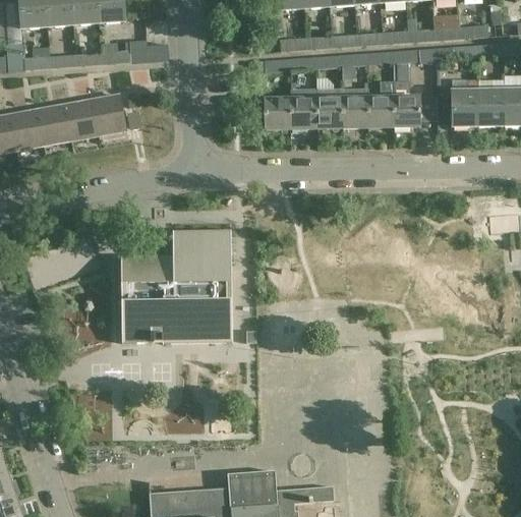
[(49,27),(47,0),(17,0),(20,30),(49,27)]
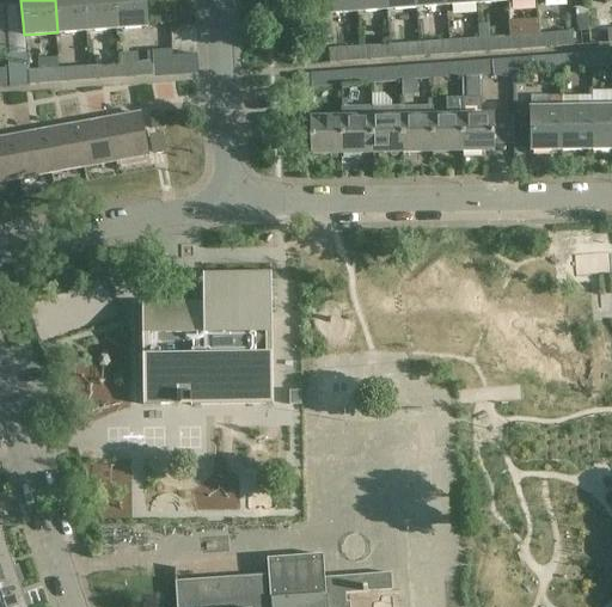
[(55,0),(57,32),(89,31),(86,0),(55,0)]
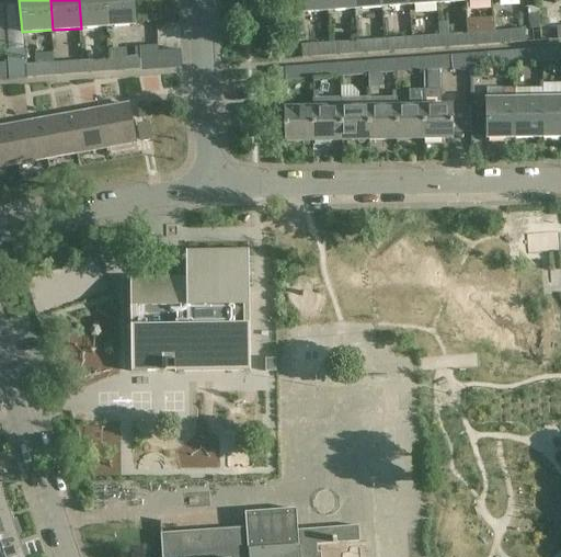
[(107,26),(105,0),(79,0),(81,29),(107,26)]
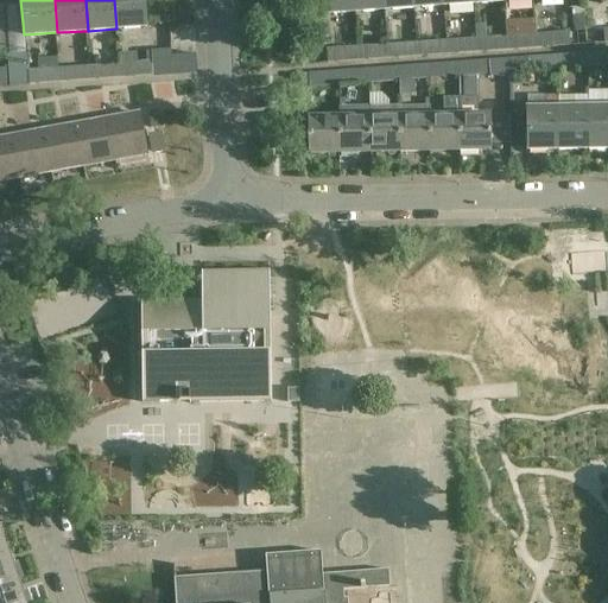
[(114,0),(116,29),(144,26),(141,0),(114,0)]
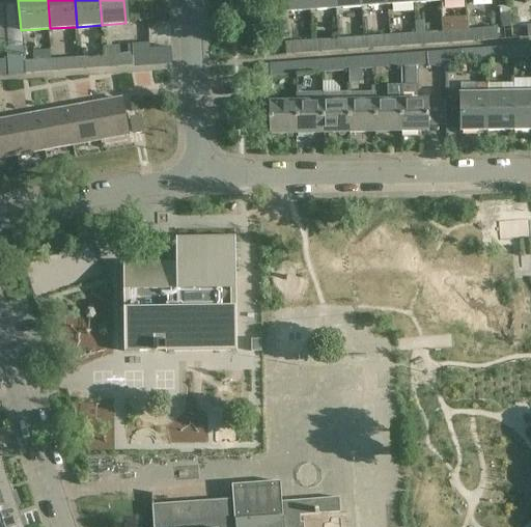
[(309,6),(308,0),(281,0),(282,8),(309,6)]
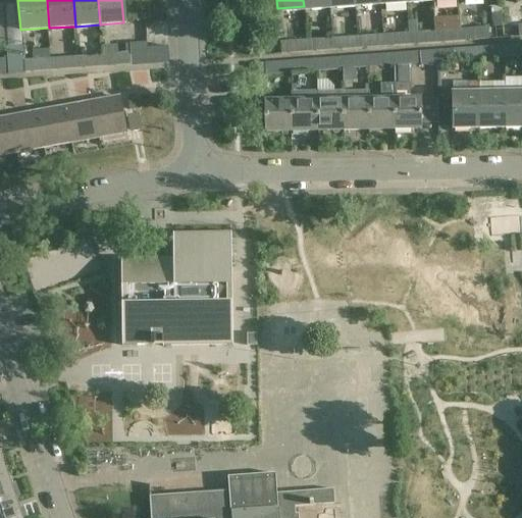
[(303,0),(304,6),(305,13),(315,12),(314,5),(330,4),(330,0),(303,0)]
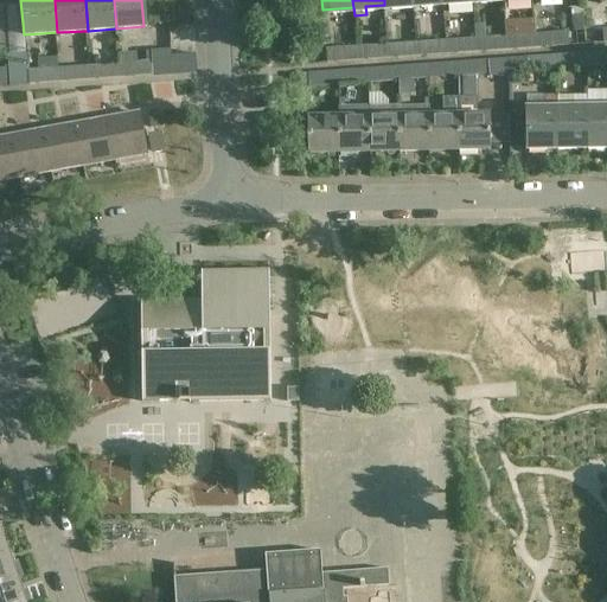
[(414,0),(414,2),(415,14),(426,14),(425,2),(443,1),(443,0),(414,0)]
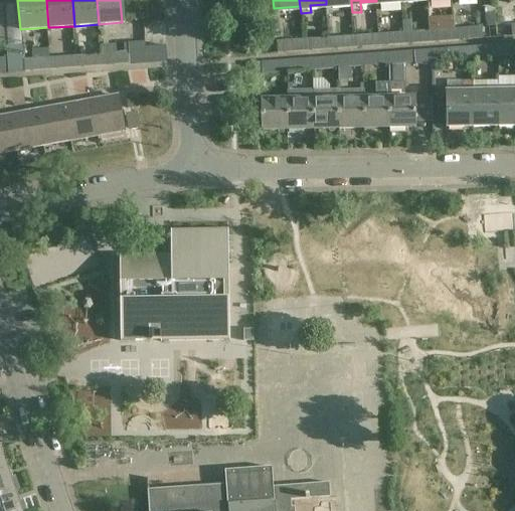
[(495,8),(485,9),(486,23),(496,22),(495,8)]
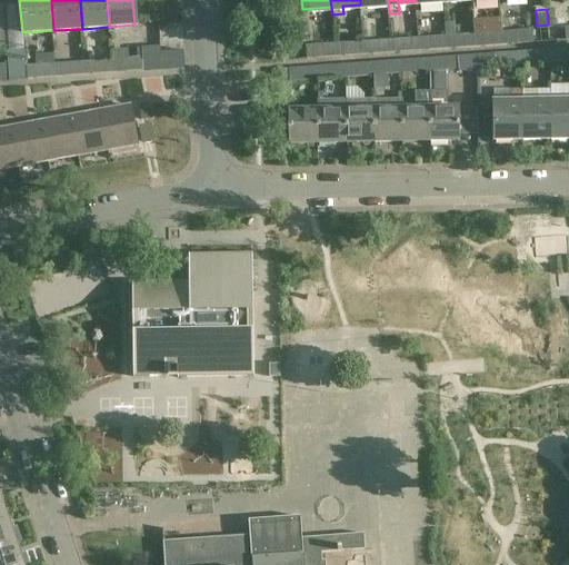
[(473,31),(485,30),(483,16),(472,17),(473,31)]
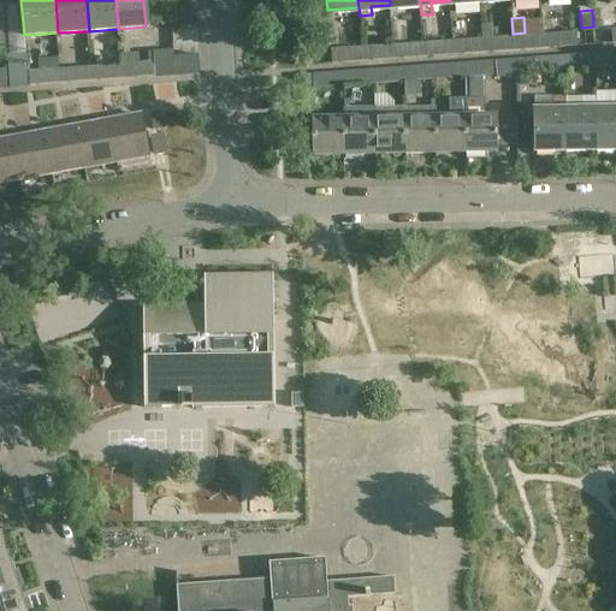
[(483,36),(493,35),(492,21),(481,21),(483,36)]
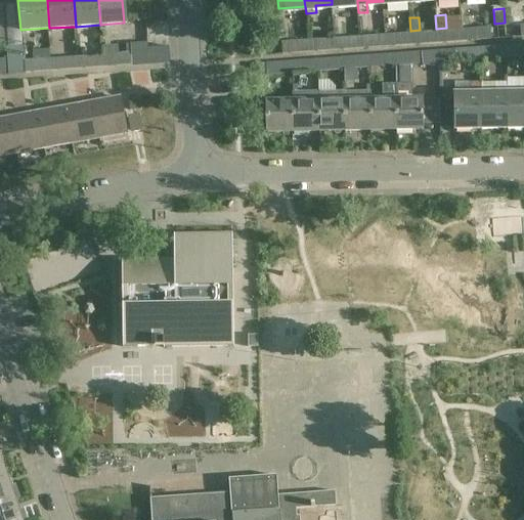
[(463,27),(463,39),(491,37),(490,25),(463,27)]
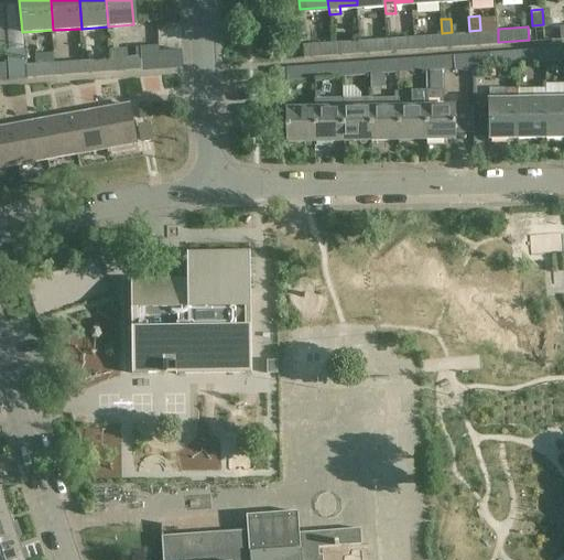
[(498,29),(480,30),(469,31),(470,44),(498,42),(498,29)]
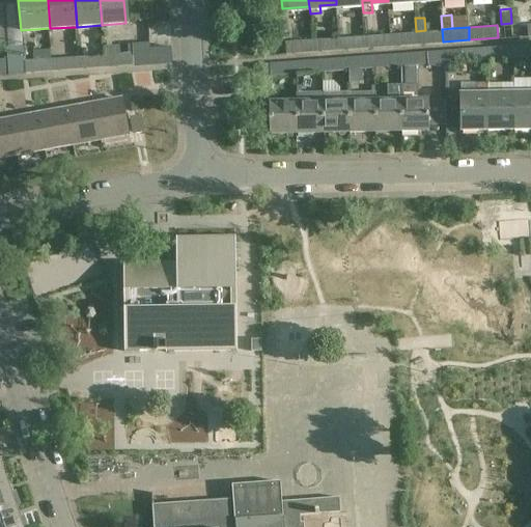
[(442,29),(425,30),(416,31),(417,43),(443,42),(442,29)]
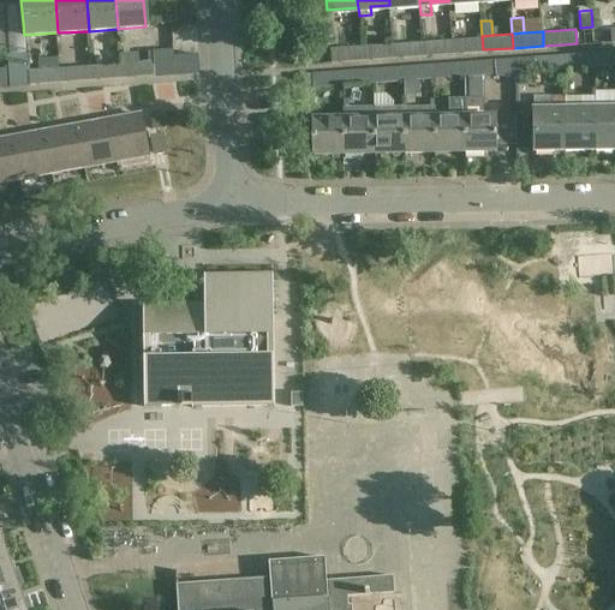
[(482,36),(452,39),(453,52),(483,49),(482,36)]
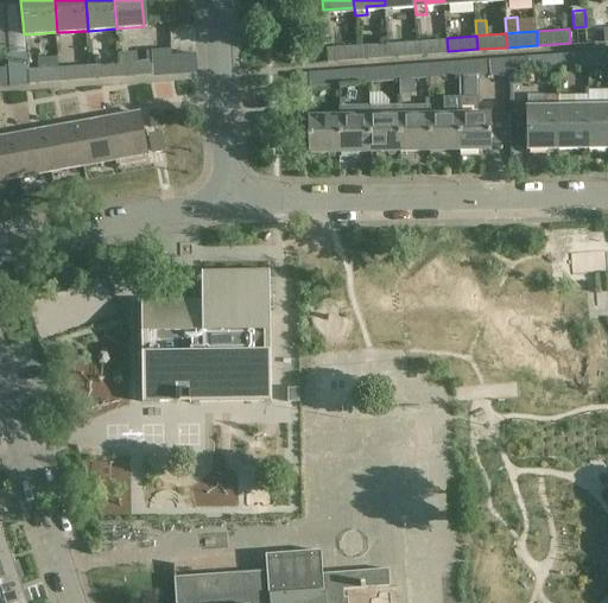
[(448,51),(447,38),(417,39),(418,54),(448,51)]
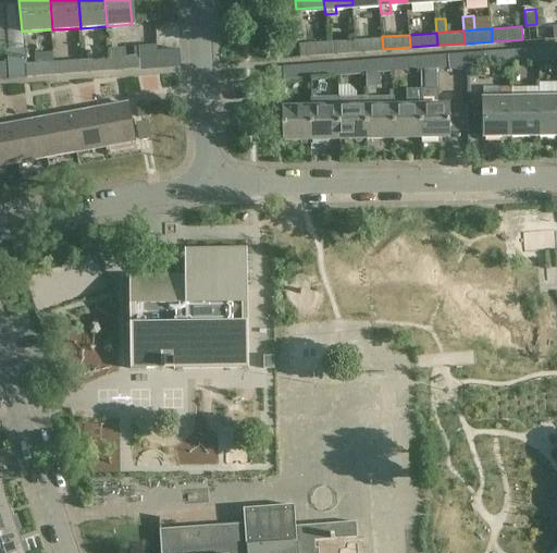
[(383,49),(382,36),(355,38),(356,51),(383,49)]
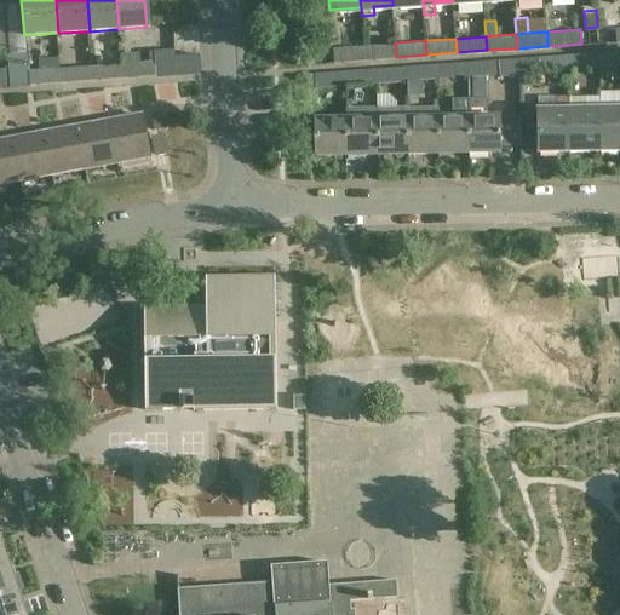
[(395,42),(365,45),(365,59),(396,57),(395,42)]
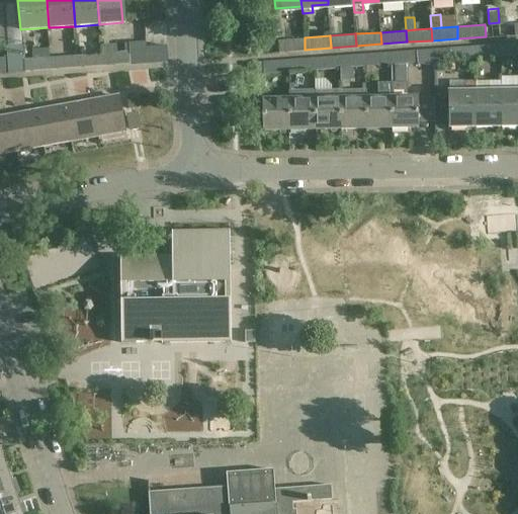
[(305,50),(305,37),(278,39),(279,52),(305,50)]
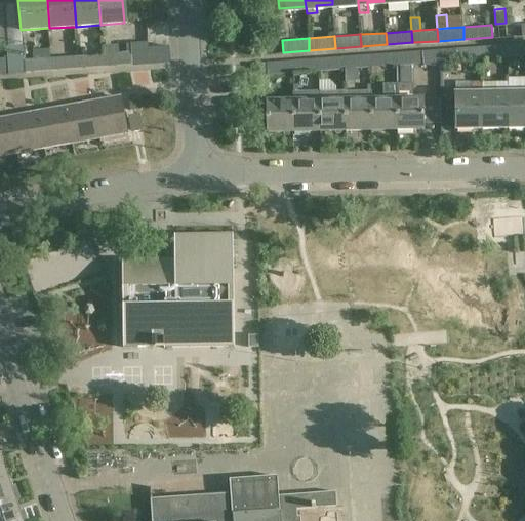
[(524,54),(524,42),(508,44),(508,56),(524,54)]
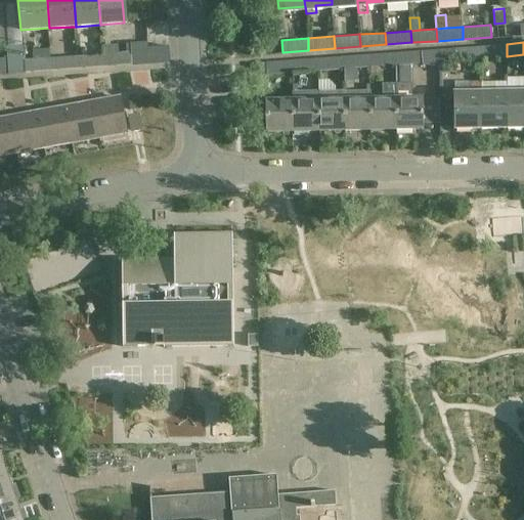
[(8,45),(7,45),(8,55),(9,70),(51,67),(51,55),(25,57),(24,44),(22,44),(8,45)]
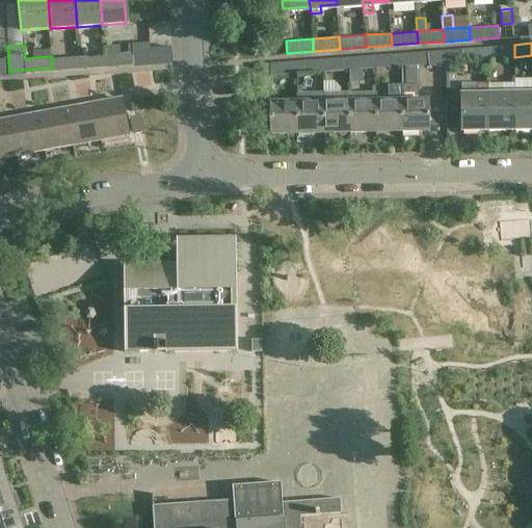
[(514,57),(514,45),(487,47),(487,59),(514,57)]
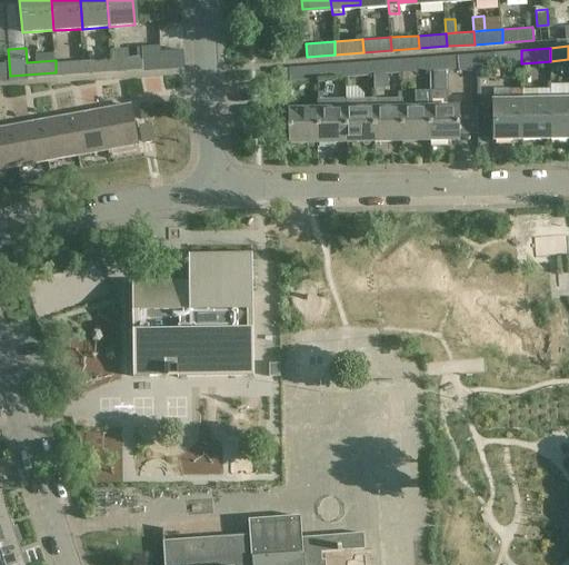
[(521,63),(521,50),(476,53),(477,78),(496,77),(496,66),(521,63)]
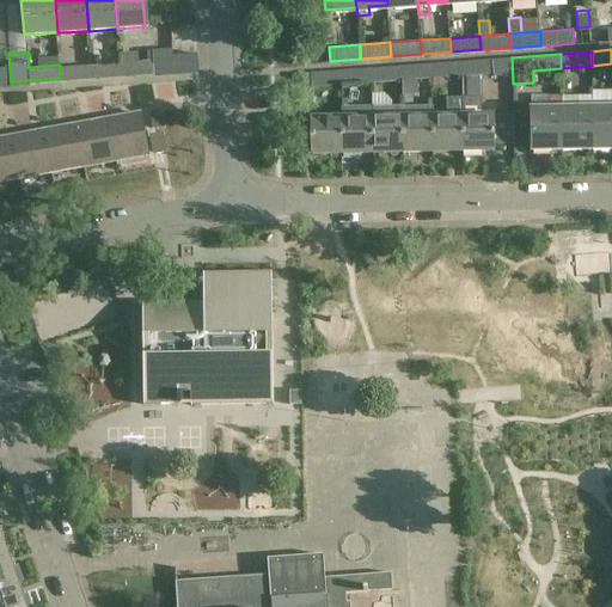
[(153,57),(118,60),(120,74),(121,74),(153,72),(153,57)]
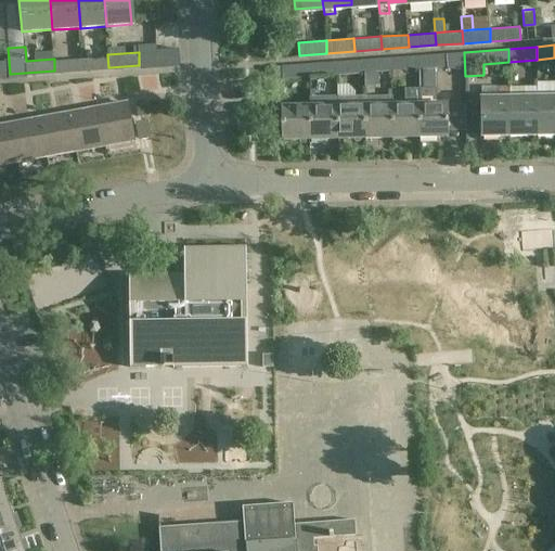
[(417,54),(417,67),(448,65),(448,52),(417,54)]
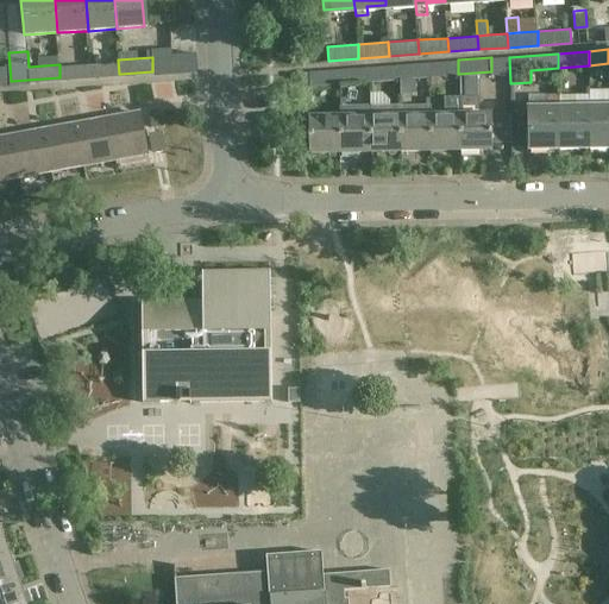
[(90,62),(90,76),(92,75),(119,74),(118,60),(90,62)]
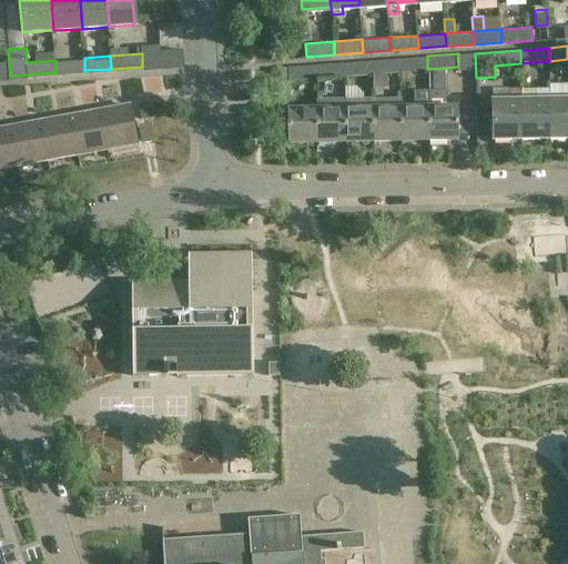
[(427,69),(427,56),(399,58),(399,71),(427,69)]
